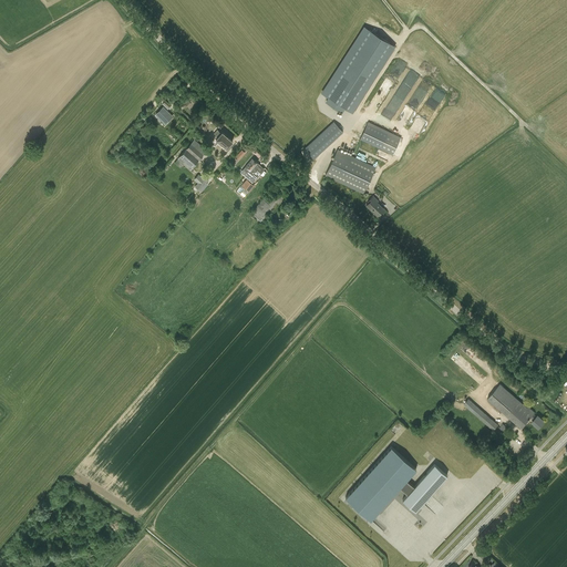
[(326,102),(336,109),(342,113),(346,109),(352,113),(395,47),(381,38),(363,27),(321,93),(328,98),(326,102)]
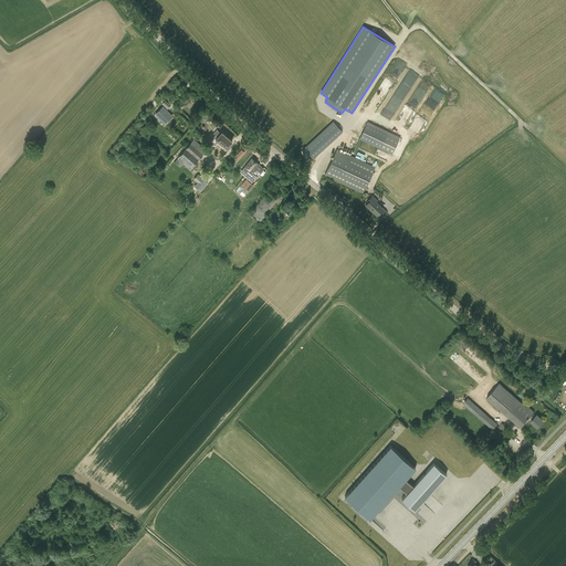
[(171,116),(163,107),(156,114),(165,123),(171,116)]
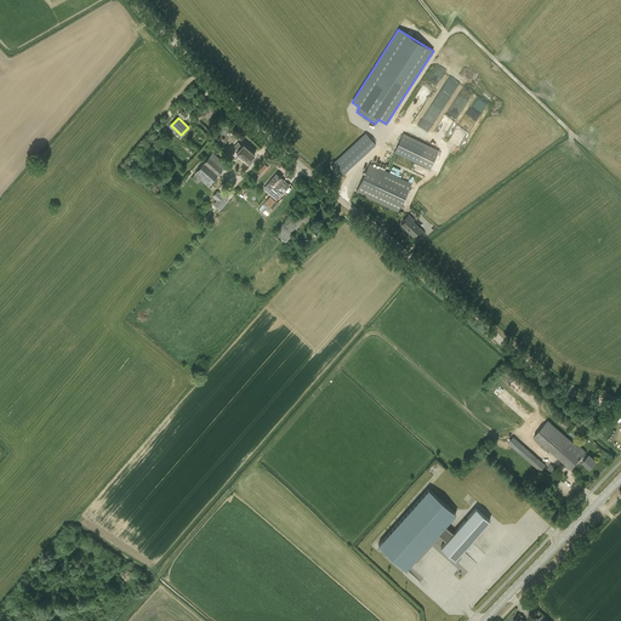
[(375,144),(365,134),(334,163),(343,174),(375,144)]
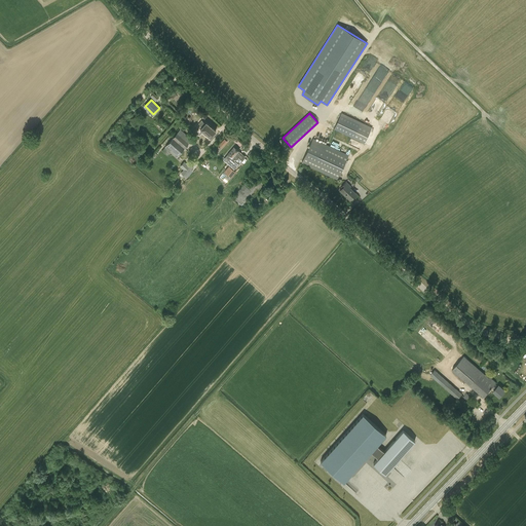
[(372,127),(361,122),(341,113),(334,128),(365,144),(372,127)]
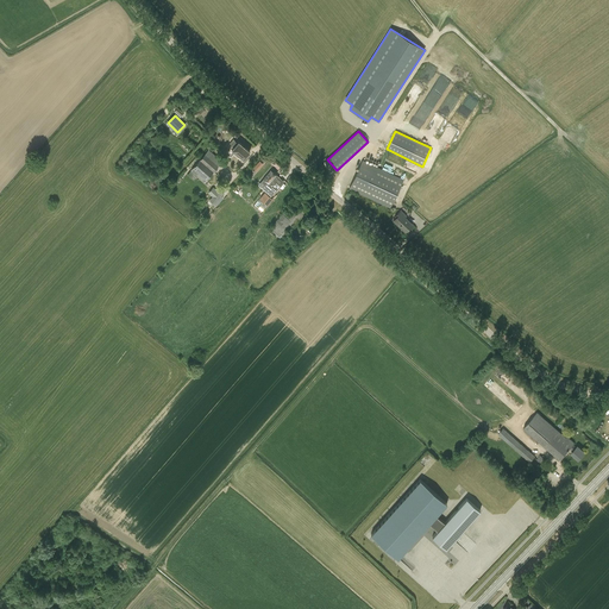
[(243,159),(250,151),(238,142),(231,150),(243,159)]
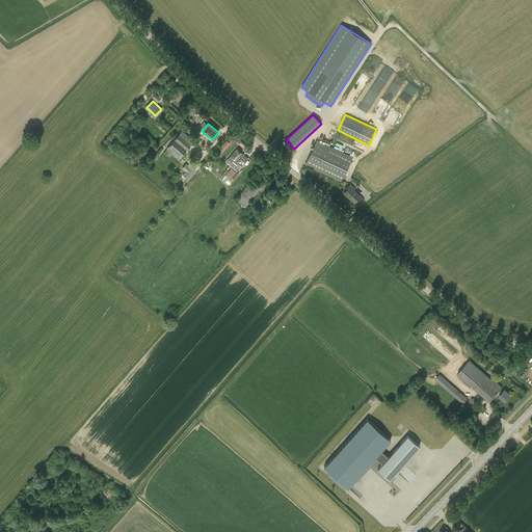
[(192,142),(181,132),(175,139),(186,150),(192,142)]
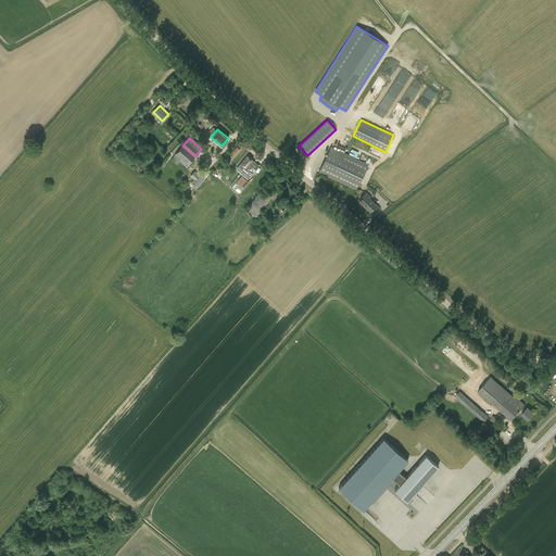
[(182,146),(176,153),(188,164),(194,156),(182,146)]
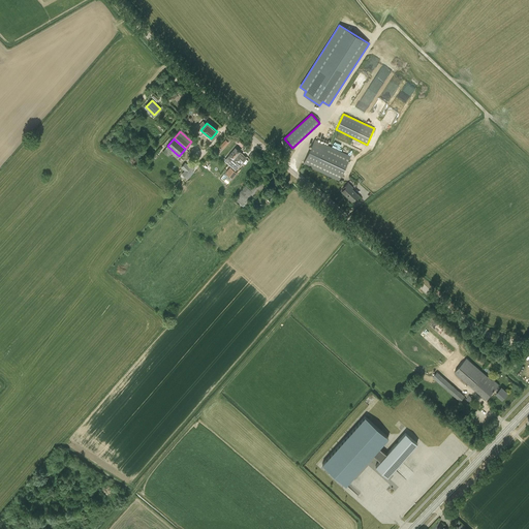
[(303,163),(339,181),(350,156),(315,138),(303,163)]
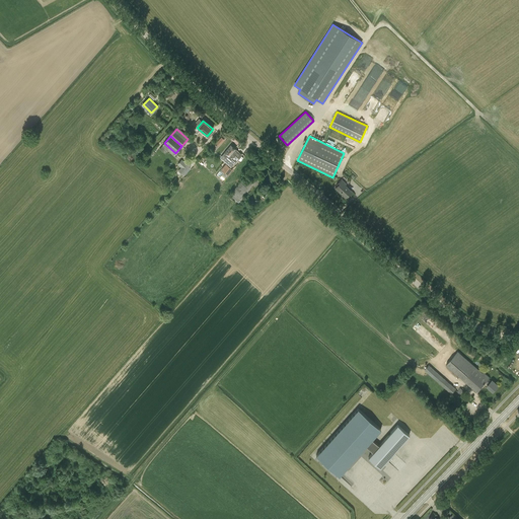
[(219,146),(225,140),(221,137),(215,143),(219,146)]
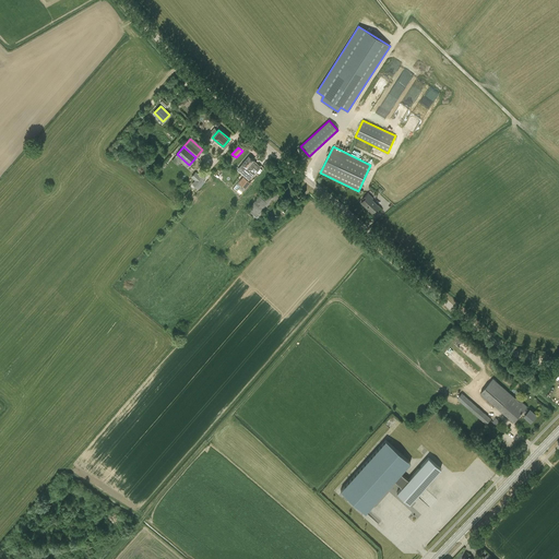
[(260,166),(253,161),(249,156),(240,166),(244,168),(245,167),(247,168),(246,169),(244,171),(246,173),(248,170),(249,173),(253,167),(257,169),(260,166)]
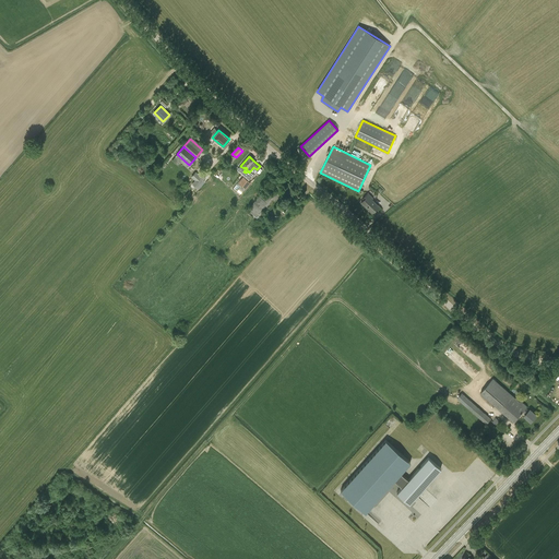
[(200,174),(204,170),(198,163),(193,167),(200,174)]
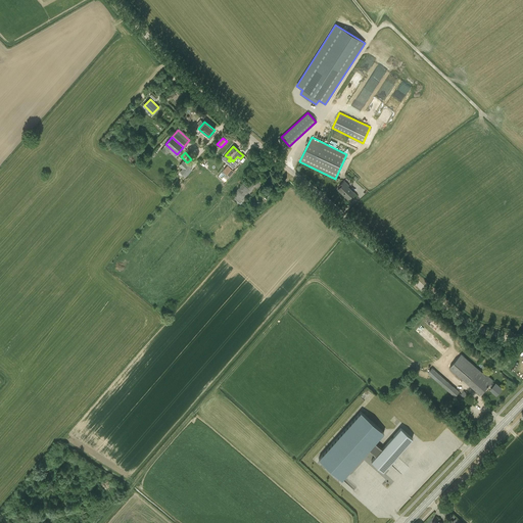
[(199,157),(191,163),(193,167),(199,162),(200,163),(205,160),(203,158),(201,160),(199,157)]
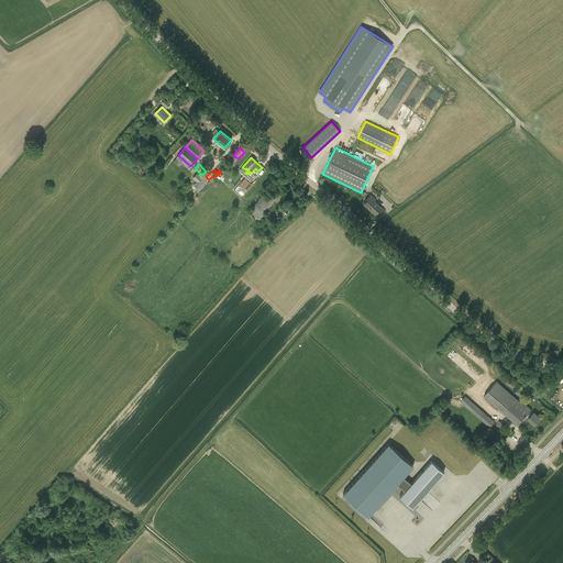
[(252,184),(249,180),(245,178),(240,185),(243,187),(247,190),(252,184)]
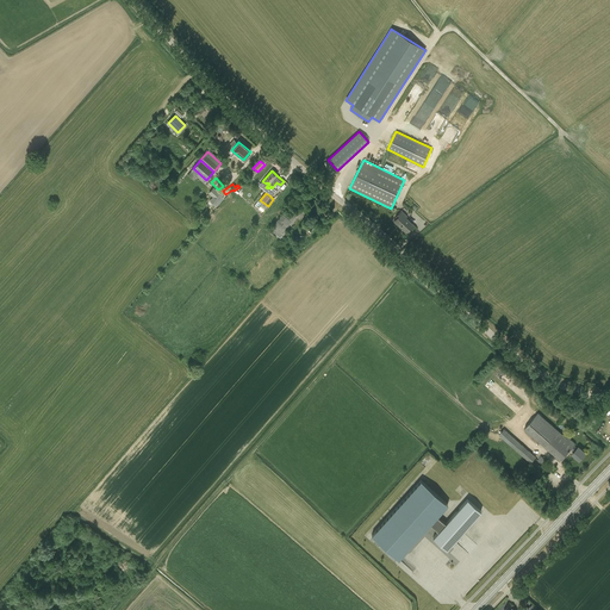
[(299,203),(306,210),(311,204),(304,198),(299,203)]
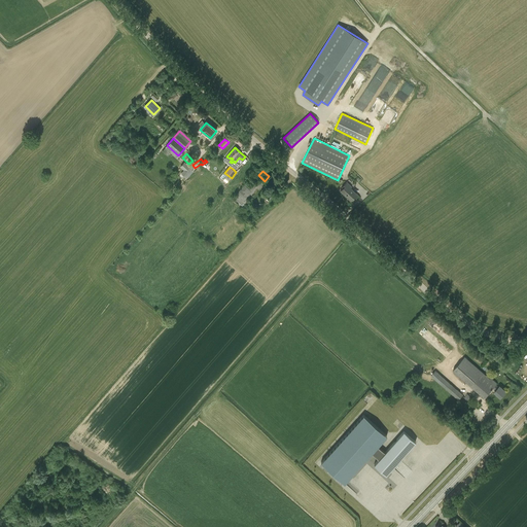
[(225,184),(229,181),(222,175),(219,179),(225,184)]
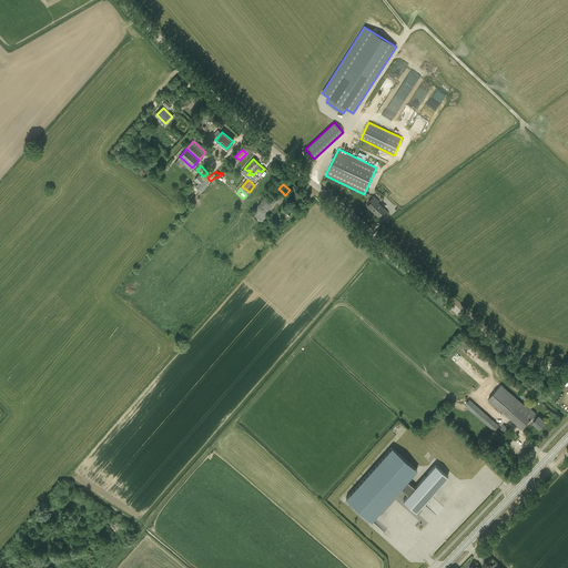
[(275,210),(286,196),(280,192),(276,196),(274,194),(266,202),(264,200),(252,213),(262,221),(273,208),(275,210)]
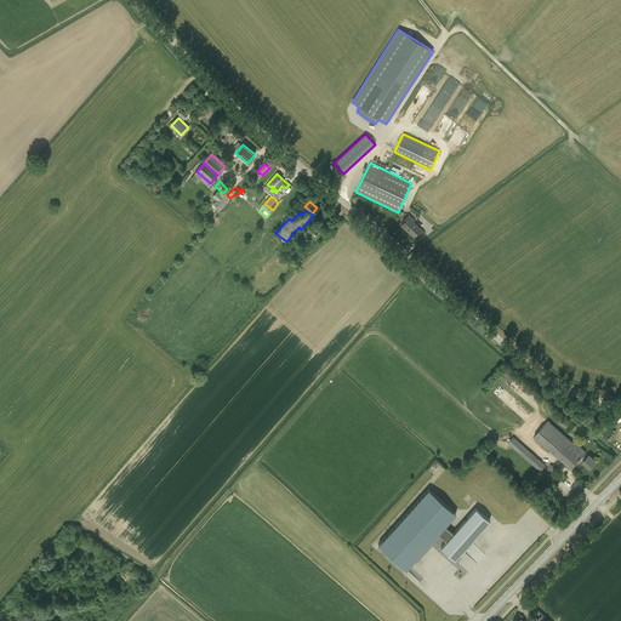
[(403,221),(404,222),(400,224),(412,237),(421,228),(412,221),(414,220),(409,215),(403,221)]
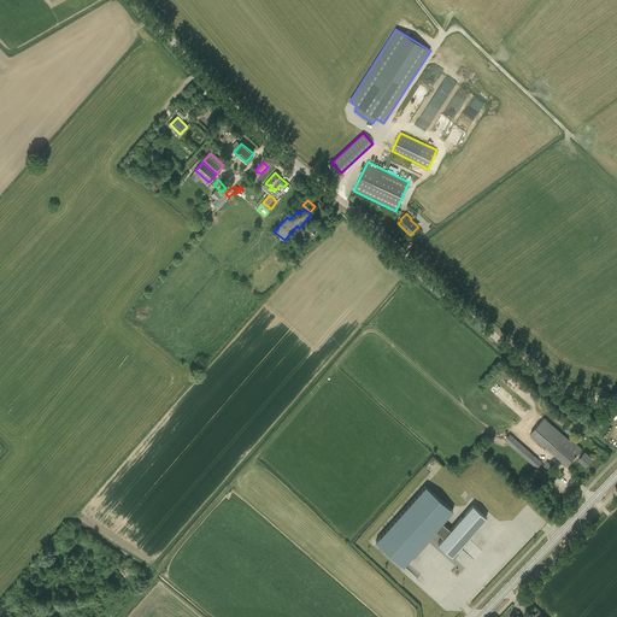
[(316,235),(324,227),(316,218),(309,227),(316,235)]
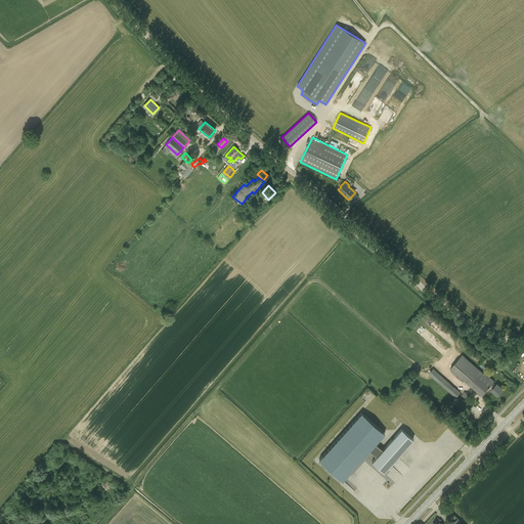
[(495,385),(493,382),(494,381),(488,376),(487,377),(463,354),(450,368),(482,396),(488,388),(491,389),(491,390),(498,395),(504,389),(496,384),(495,385)]
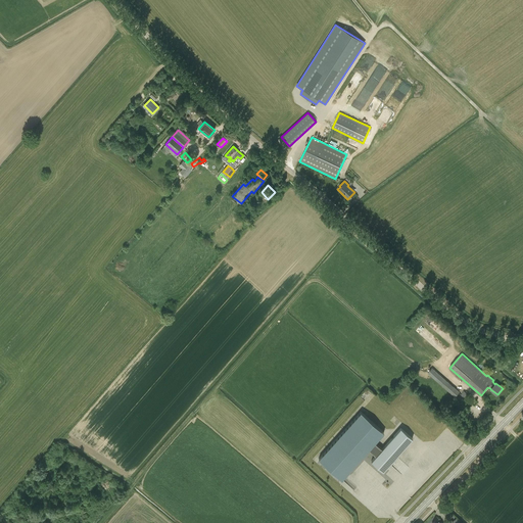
[(460,392),(432,368),(428,372),(456,397),(460,392)]
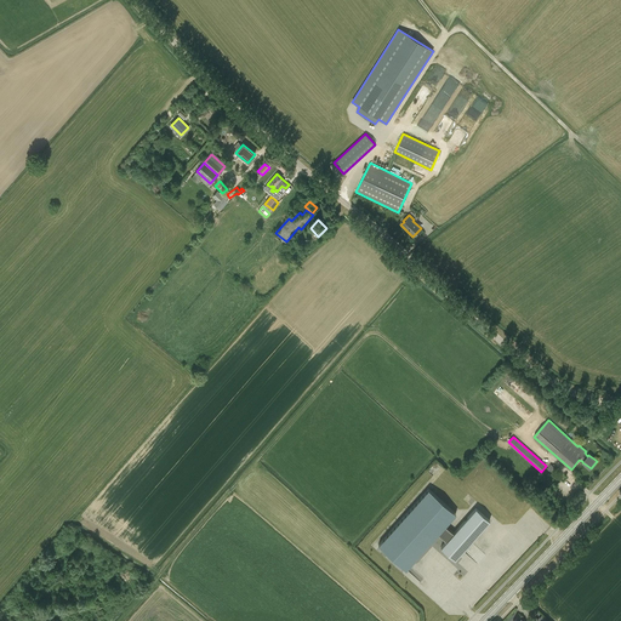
[(429,489),(379,545),(405,570),(438,535),(445,542),(440,548),(454,560),(490,522),(476,508),(453,534),(445,527),(456,514),(429,489)]
